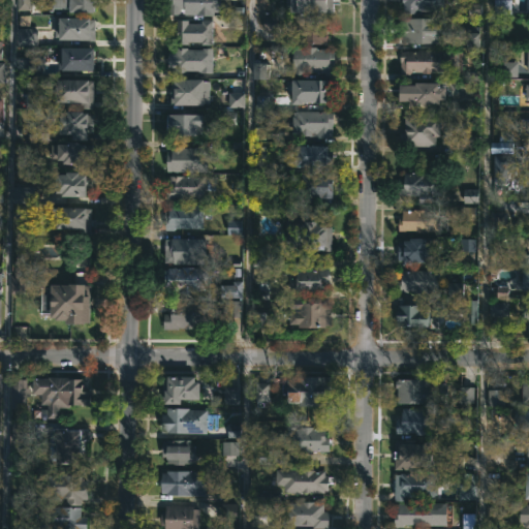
[(17,0),(17,10),(30,10),(30,0),(17,0)]
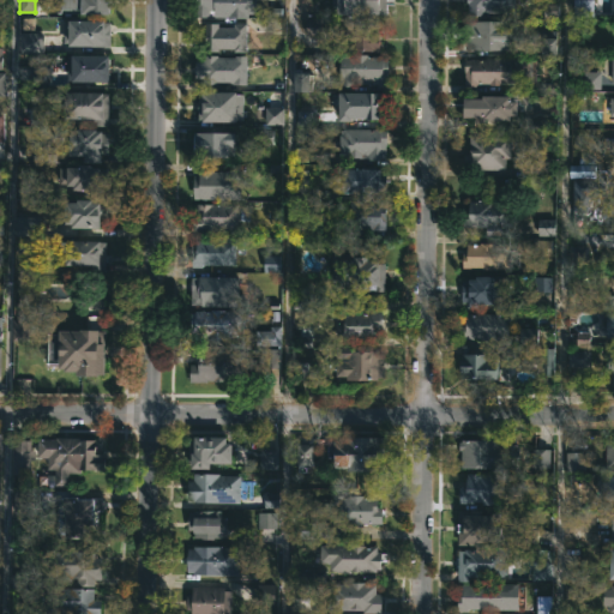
[(107,0),(107,8),(109,8),(109,14),(79,14),(79,6),(55,5),(55,0),(107,0)]
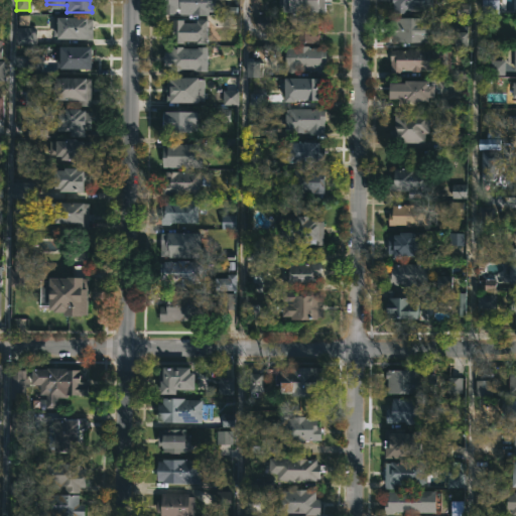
[(215,0),(215,11),(207,11),(207,15),(189,15),(178,14),(179,9),(174,8),(174,14),(164,14),(164,6),(161,6),(161,0),(215,0)]
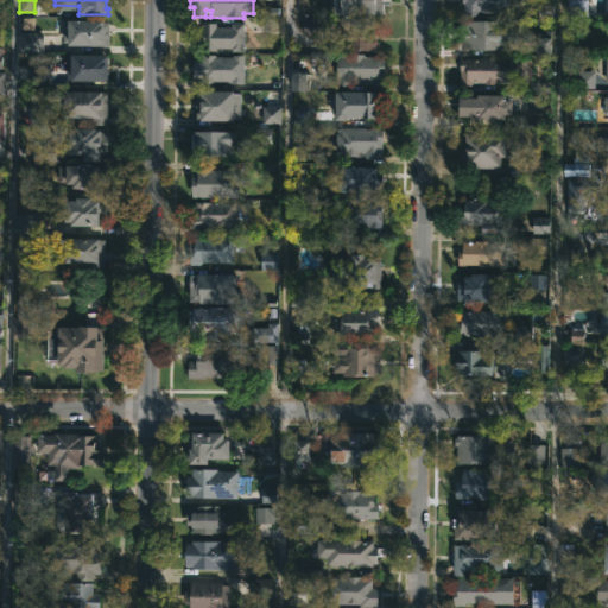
[(382,0),(382,13),(328,13),(328,0),(382,0)]
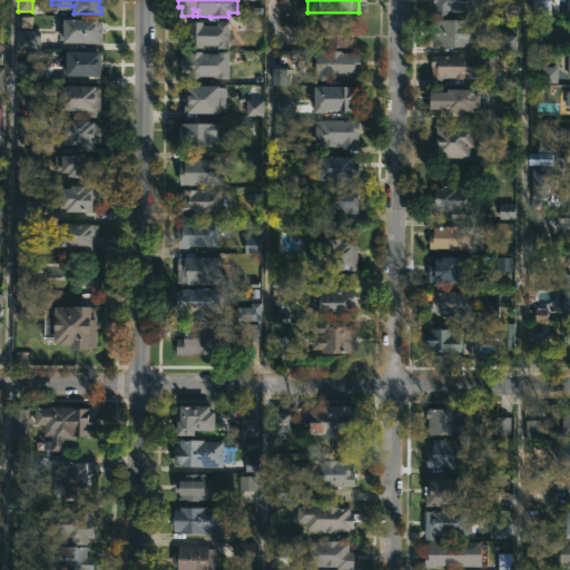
[(470,0),(470,12),(449,12),(449,15),(432,15),(432,0),(470,0)]
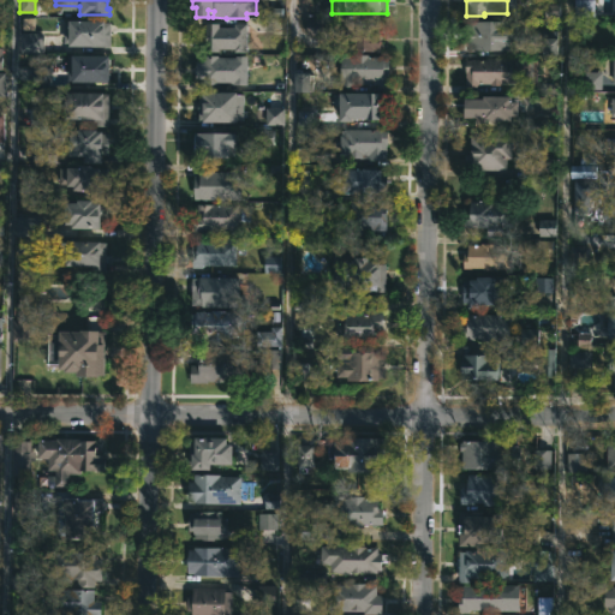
[(593,16),(593,0),(574,0),(575,17),(593,16)]
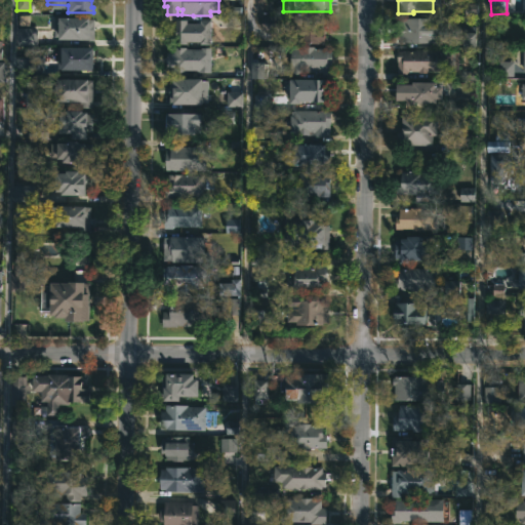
[(261,30),(274,30),(274,16),(261,16),(261,30)]
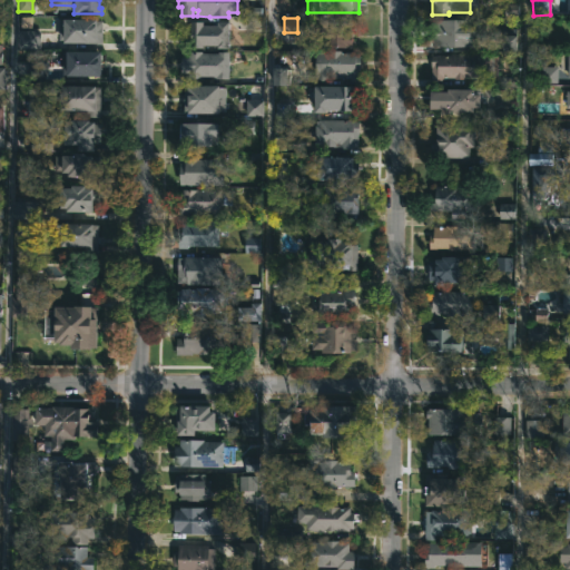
[(59,19),(59,42),(101,43),(102,20),(59,19)]
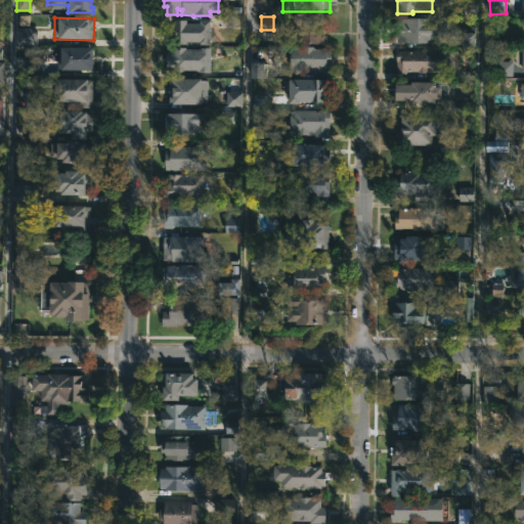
[(439,42),(396,42),(396,17),(440,17),(439,42)]
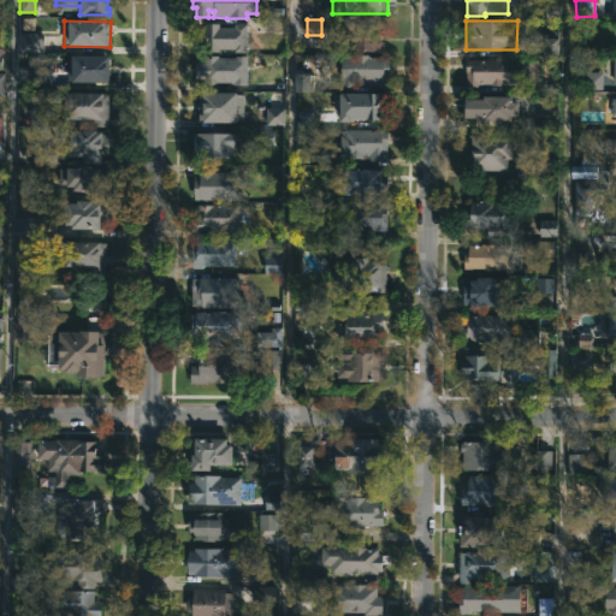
[(246,23),(246,52),(232,52),(232,49),(218,49),(218,52),(203,52),(203,23),(218,23),(218,27),(230,27),(230,23),(246,23)]
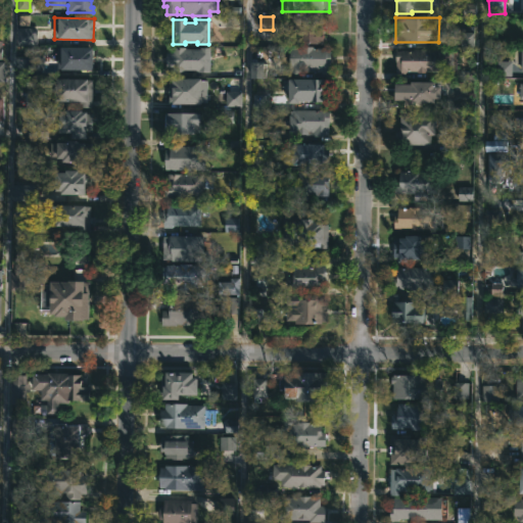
[(323,40),(323,44),(297,44),(297,39),(295,39),(295,19),(321,20),(320,26),(323,26),(323,40)]
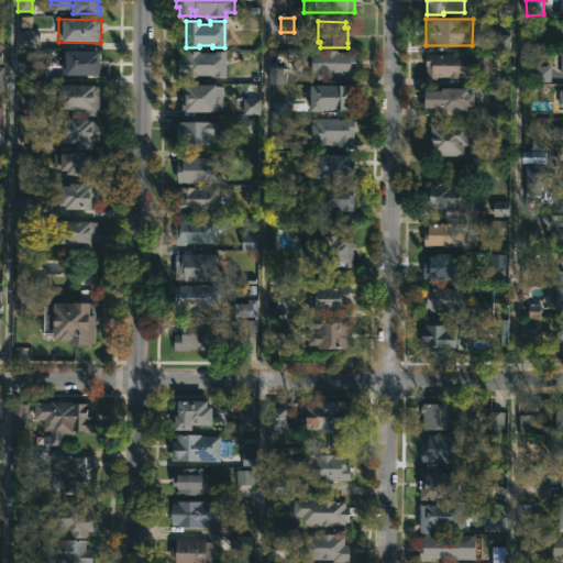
[(498,50),(509,50),(510,30),(498,30),(498,50)]
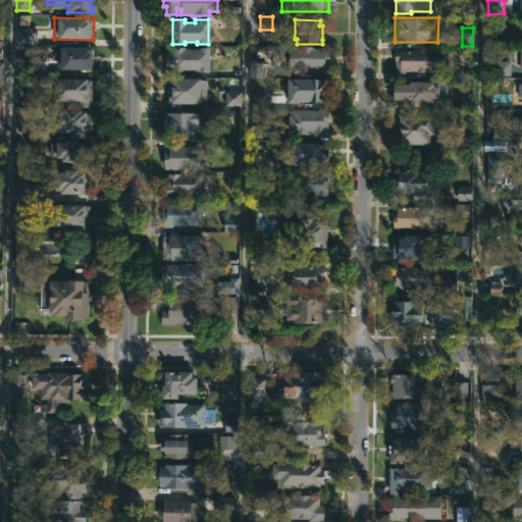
[(313,46),(313,48),(326,48),(326,50),(329,50),(329,74),(312,74),(312,71),(300,71),(300,75),(290,75),(290,48),(302,49),(302,46),(313,46)]
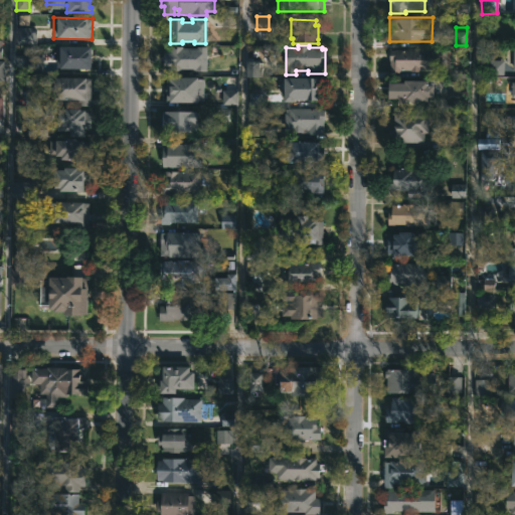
[(92,46),(56,46),(56,68),(92,69),(92,46)]
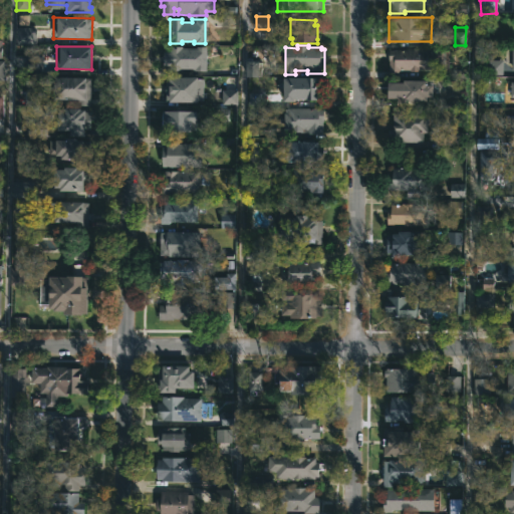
[(206,46),(206,71),(181,69),(181,70),(169,70),(169,65),(163,65),(163,51),(170,51),(170,46),(196,48),(196,46),(206,46)]
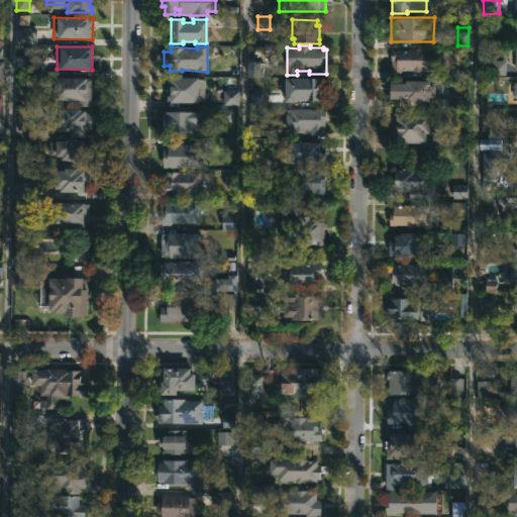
[(421,48),(421,49),(446,49),(446,52),(450,52),(450,70),(421,72),(402,71),(402,72),(391,73),(391,49),(421,48)]
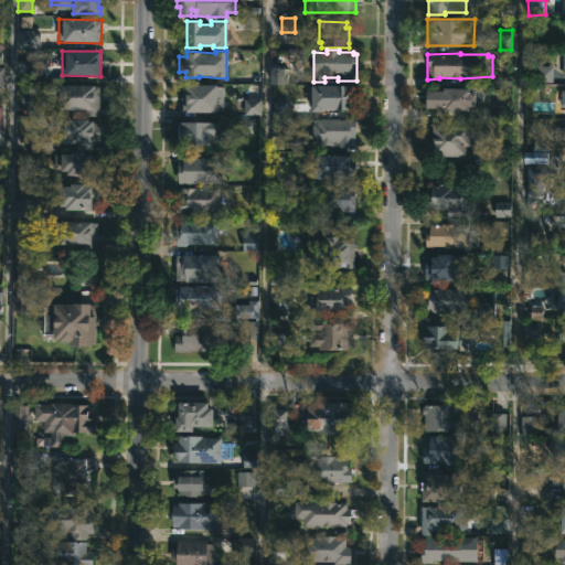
[(552,66),(536,66),(536,82),(552,82),(552,66)]
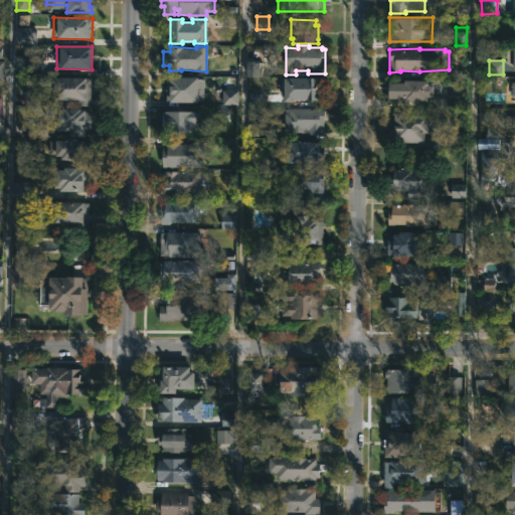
[(246,77),(260,77),(259,61),(246,62),(246,77)]
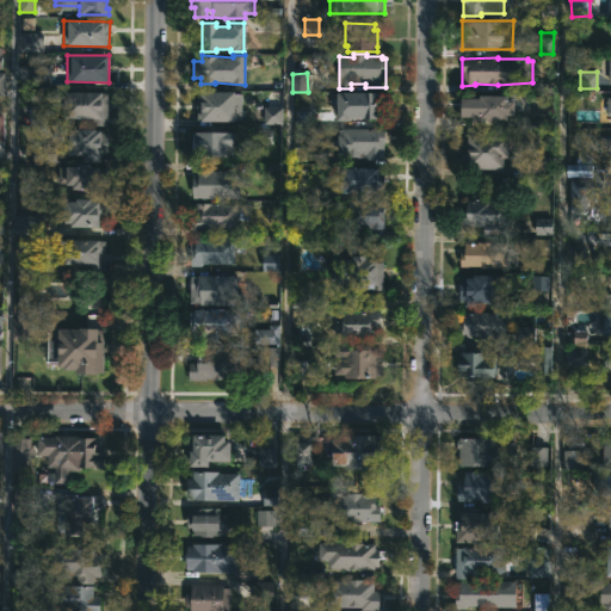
[(102,92),(107,93),(106,125),(69,125),(69,118),(65,118),(65,92),(102,92)]
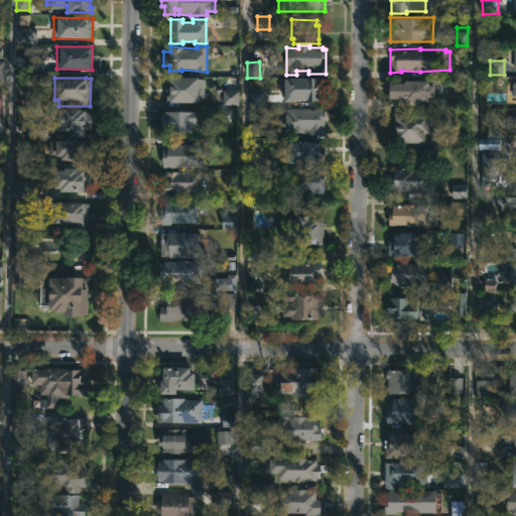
[(166,102),(204,103),(204,78),(167,78),(166,102)]
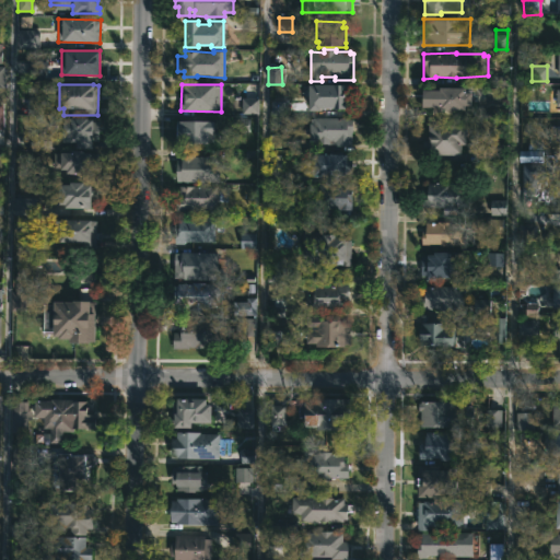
[(346,84),(350,85),(350,93),(345,93),(345,108),(319,107),(319,111),(308,111),(308,84),(346,84)]
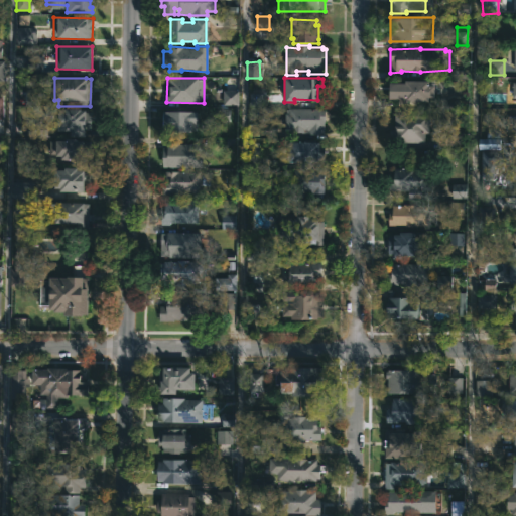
[(428,81),(428,83),(434,85),(434,98),(428,97),(428,102),(405,101),(405,99),(389,99),(389,83),(405,83),(405,80),(428,81)]
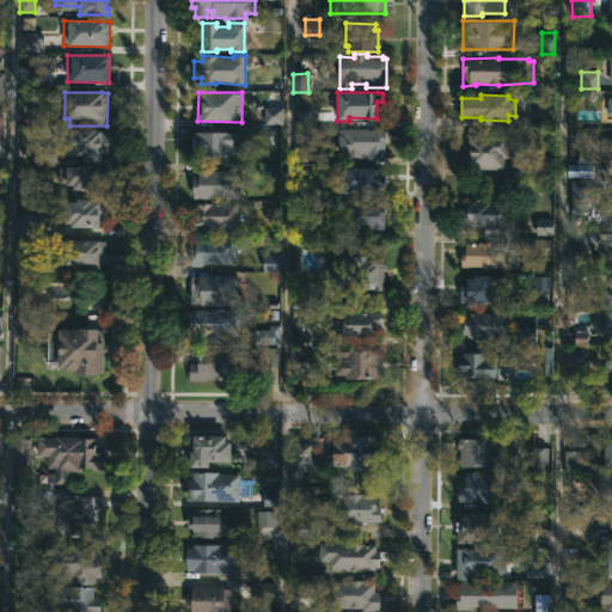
[(282,124),(282,108),(264,108),(264,124),(282,124)]
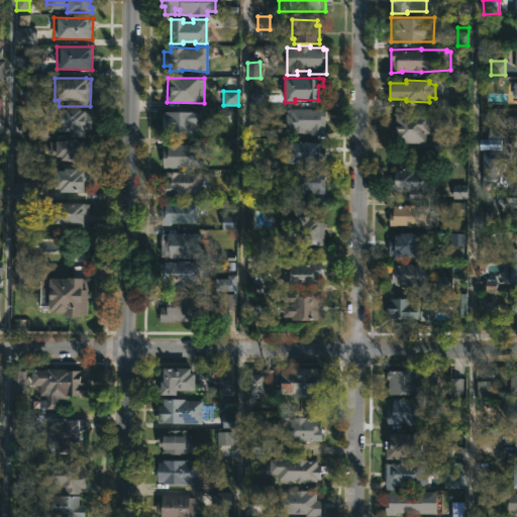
[(25,104),(40,103),(40,92),(24,92),(25,104)]
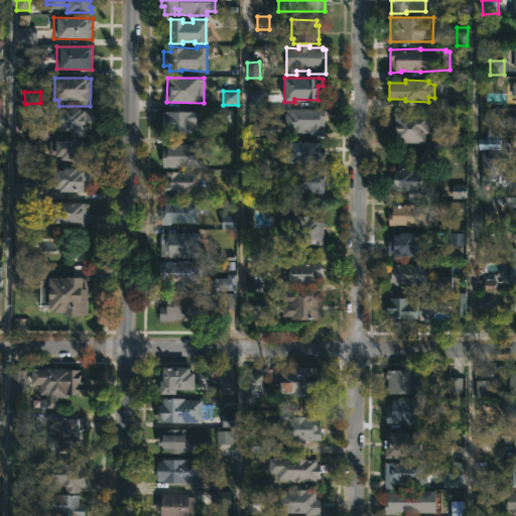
[(319,108),(319,110),(325,110),(324,135),(291,133),(291,129),(284,129),(284,109),(319,108)]
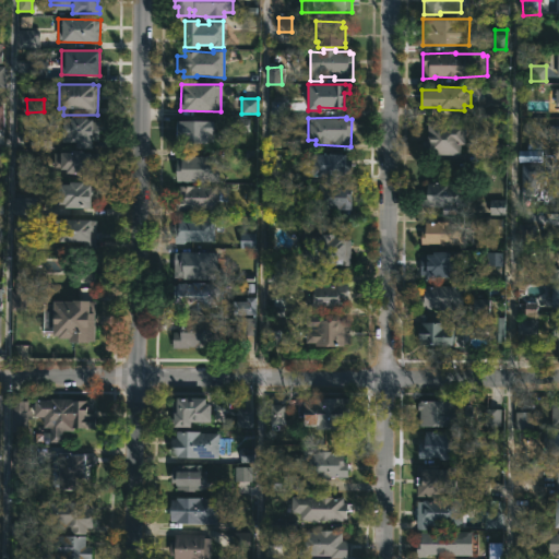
[(86,118),(86,119),(92,119),(92,121),(98,121),(98,141),(91,141),(91,149),(74,149),(75,142),(63,141),(63,135),(61,135),(61,131),(55,131),(55,119),(86,118)]
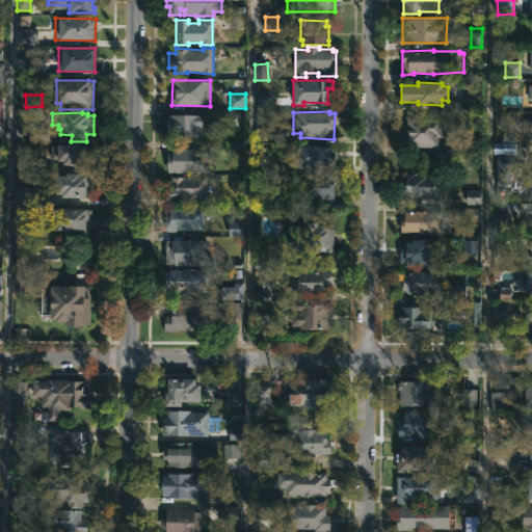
[(203,115),(203,116),(205,116),(204,126),(207,126),(207,135),(201,135),(201,137),(181,137),(181,139),(167,139),(167,114),(203,115)]
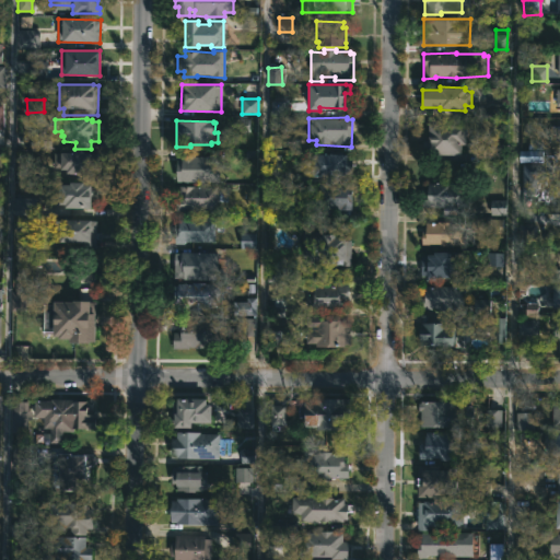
[(466,120),(466,125),(469,125),(470,135),(469,135),(469,137),(465,137),(465,144),(461,144),(461,155),(422,154),(422,141),(428,141),(428,124),(456,124),(456,120),(466,120)]
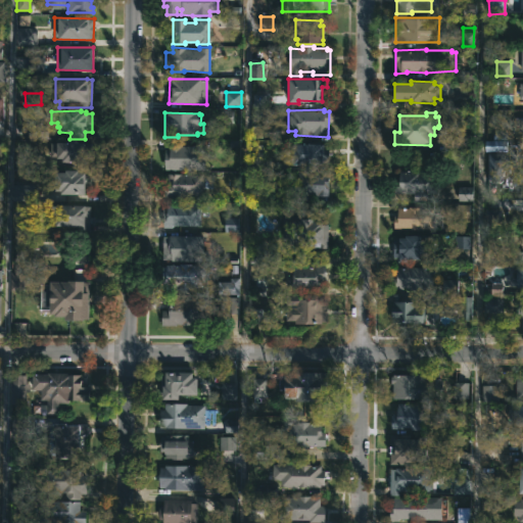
[(76,141),(76,143),(89,143),(89,170),(79,170),(79,161),(61,161),(61,158),(55,158),(55,142),(76,141)]
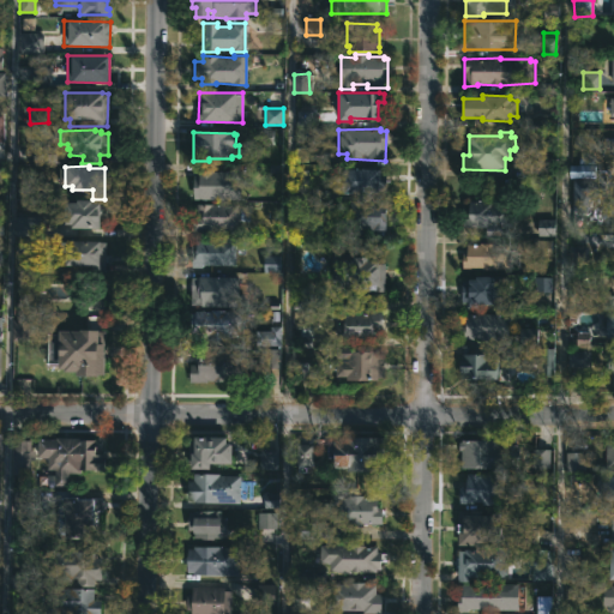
[(356,167),(356,169),(379,169),(379,173),(385,173),(385,187),(379,187),(379,194),(367,194),(367,200),(357,200),(359,192),(345,192),(345,166),(356,167)]
